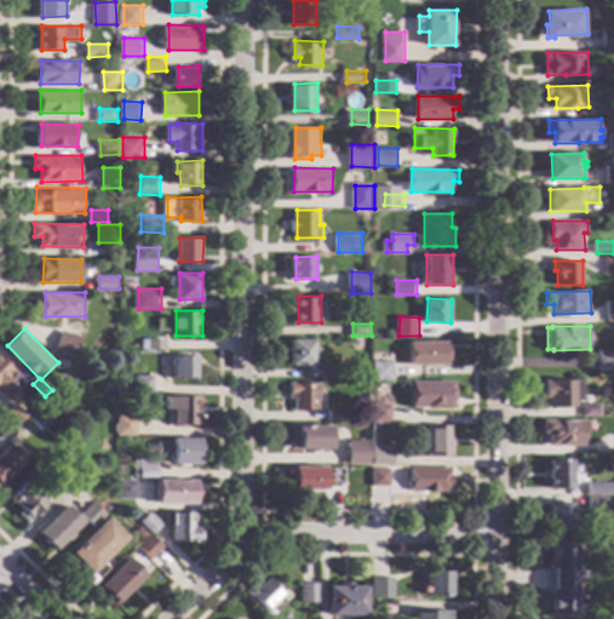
[(86,336),(79,359),(56,351),(64,328),(86,336)]
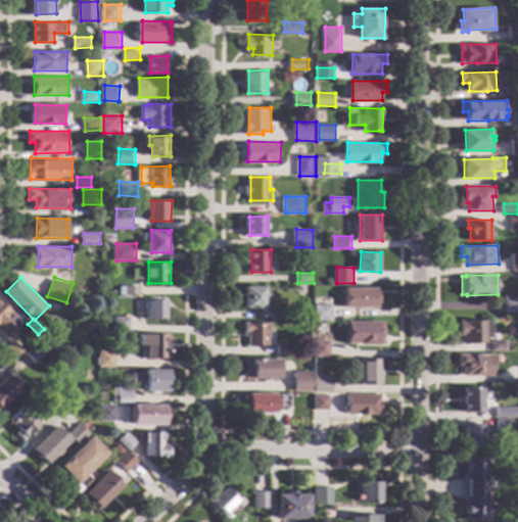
[(143,294),(127,294),(127,285),(143,285),(143,294)]
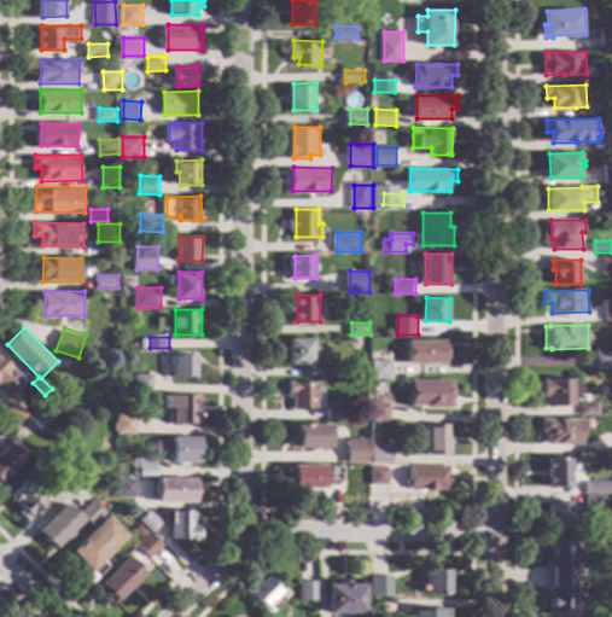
[(316,362),(292,362),(292,338),(316,338),(316,362)]
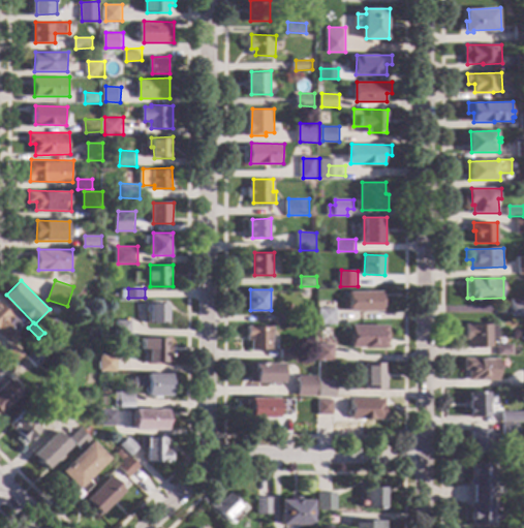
[(386,311),(350,311),(350,290),(384,290),(386,311)]
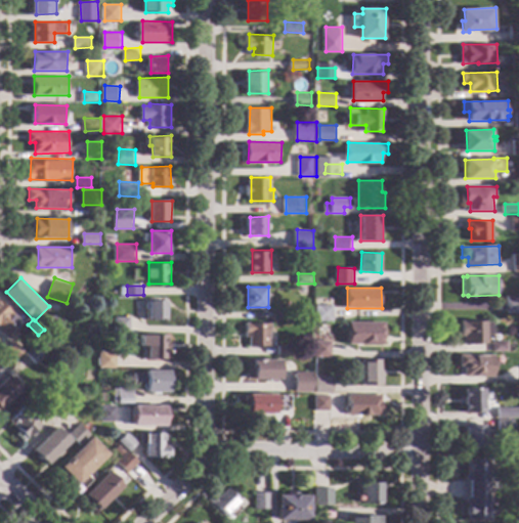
[(518,313),(509,313),(508,295),(518,295),(518,313)]
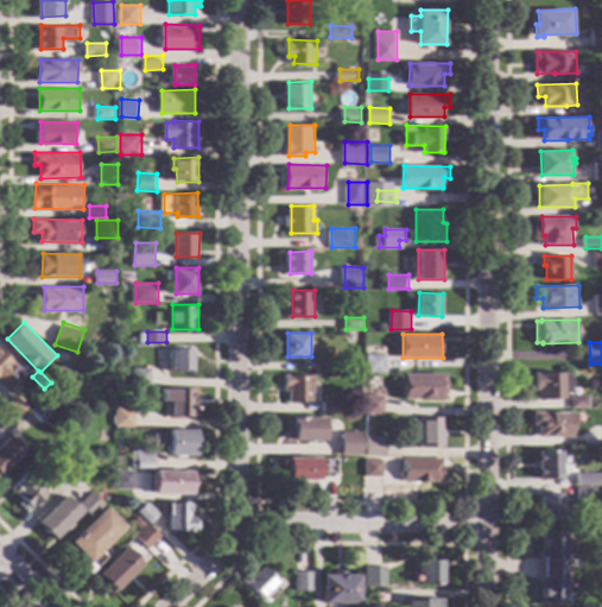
[(0,346),(26,374),(19,381),(25,387),(14,397),(0,380),(0,346)]
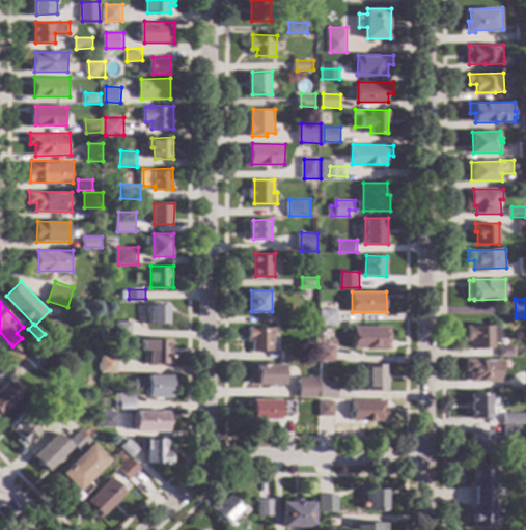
[(172,324),(153,324),(153,304),(172,304),(172,324)]
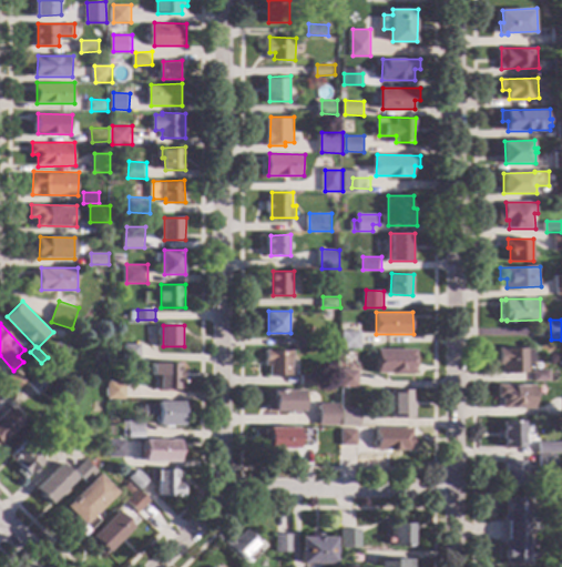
[(364,347),(344,348),(344,331),(363,331),(364,347)]
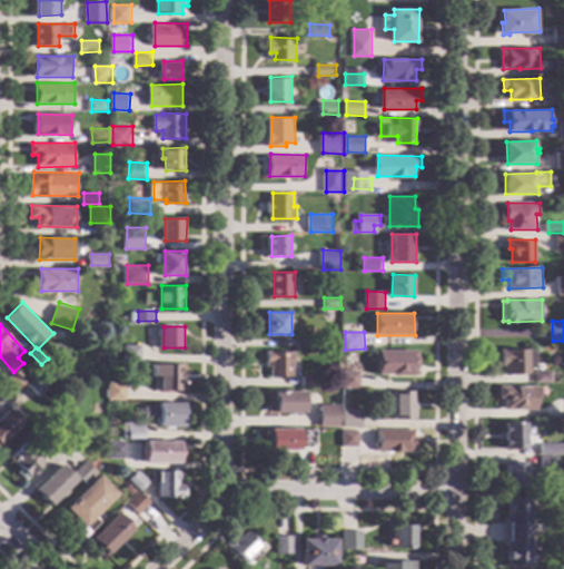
[(320,349),(303,347),(303,337),(320,337),(320,349)]
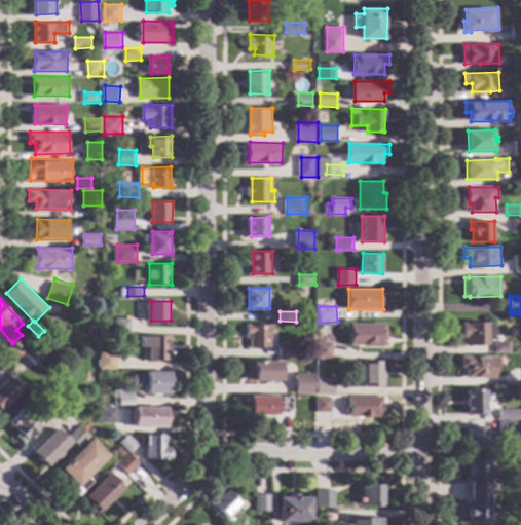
[(134,316),(134,333),(118,333),(118,316),(134,316)]
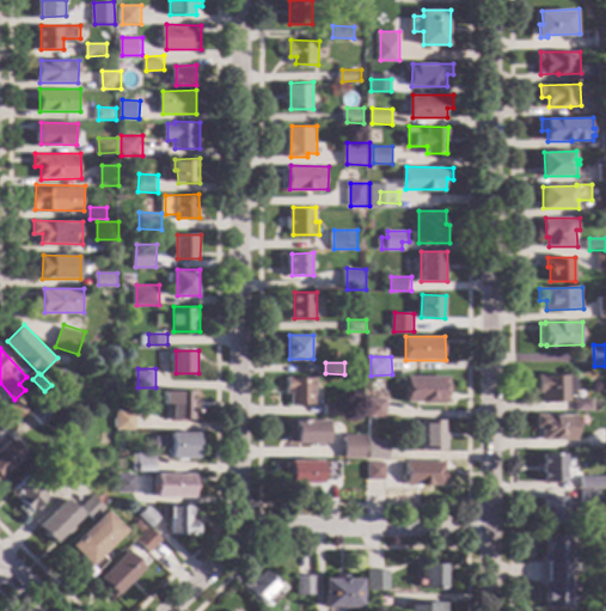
[(569,377),(579,376),(579,391),(569,391),(569,401),(544,402),(544,391),(540,391),(540,374),(569,374),(569,377)]
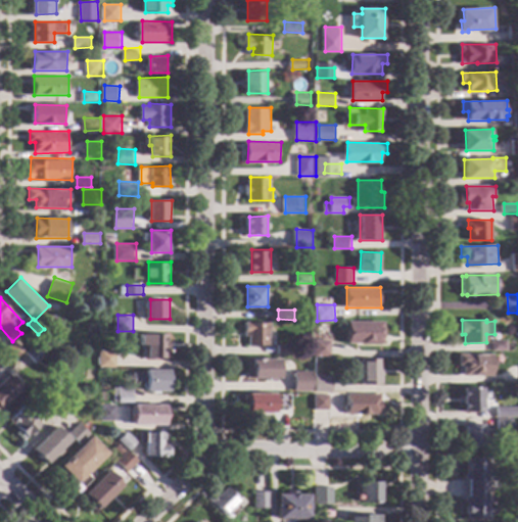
[(270,344),(251,344),(251,334),(247,334),(247,321),(271,321),(270,344)]
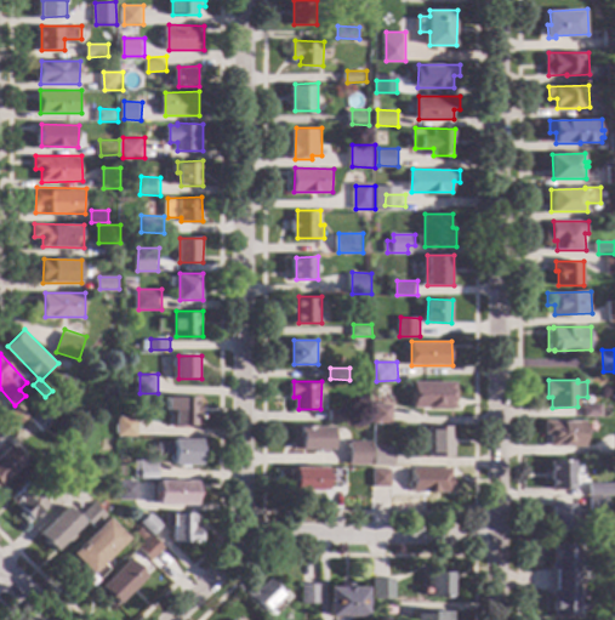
[(457,407),(415,405),(415,381),(457,381),(457,407)]
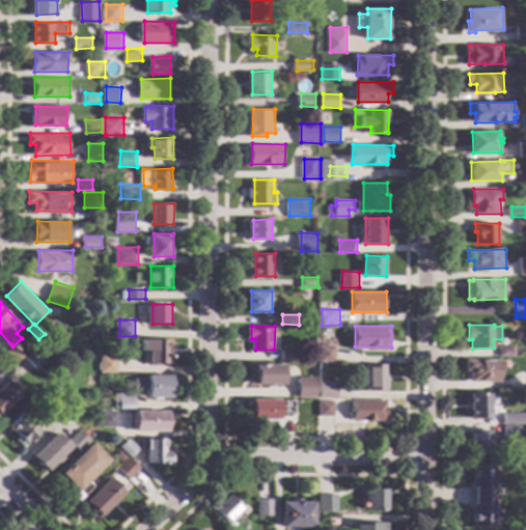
[(172,339),(171,364),(151,363),(151,350),(145,349),(146,337),(172,339)]
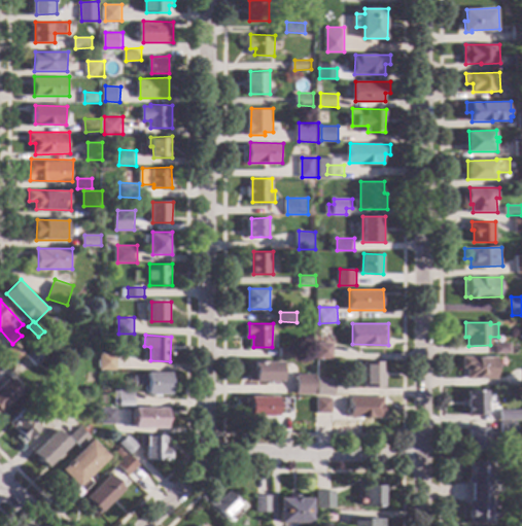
[(54,353),(40,367),(29,356),(42,342),(54,353)]
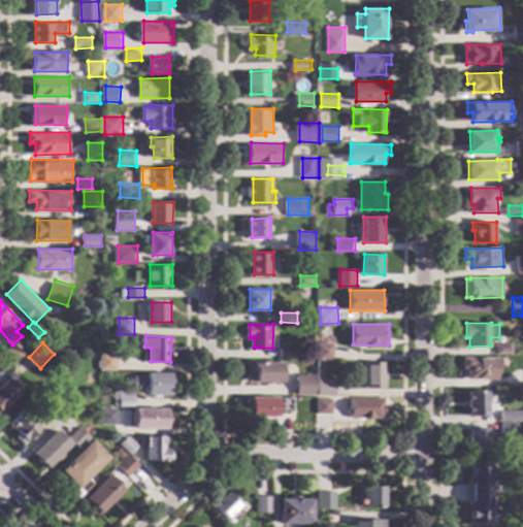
[(26,354),(20,360),(9,350),(17,343),(26,354)]
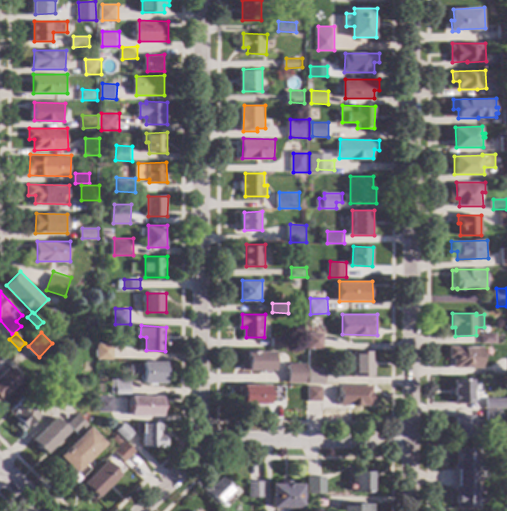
[(325,348),(309,348),(309,333),(325,333),(325,348)]
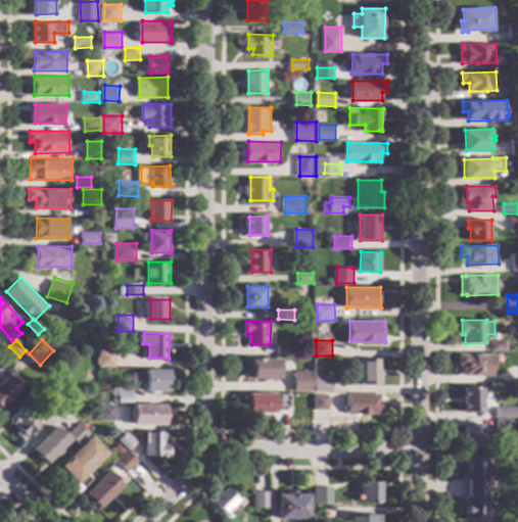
[(509,340),(509,350),(493,350),(493,340),(509,340)]
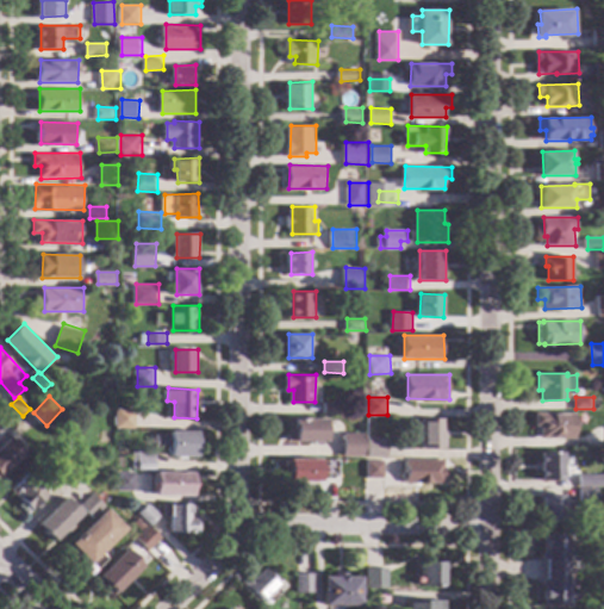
[(349,414),(327,412),(327,402),(349,402),(349,414)]
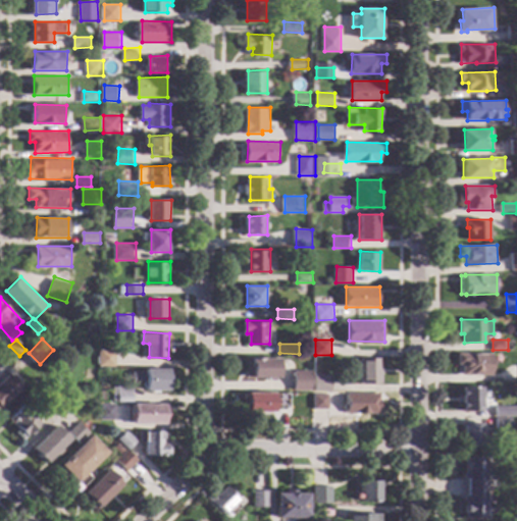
[(118,366),(100,365),(101,349),(118,350),(118,366)]
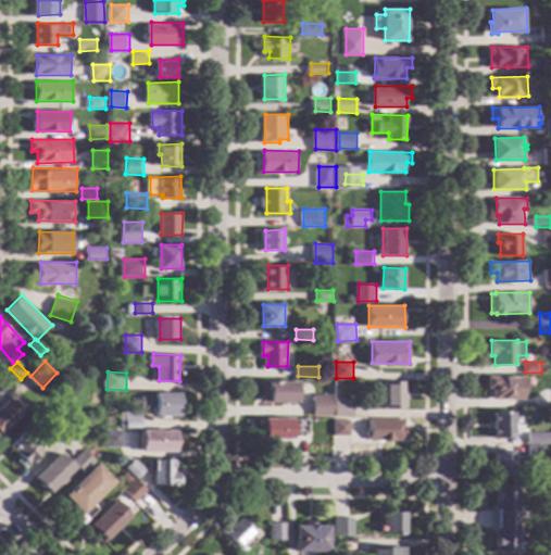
[(527,386),(530,386),(530,389),(527,389),(527,400),(495,399),(495,388),(489,388),(489,376),(527,376),(527,386)]
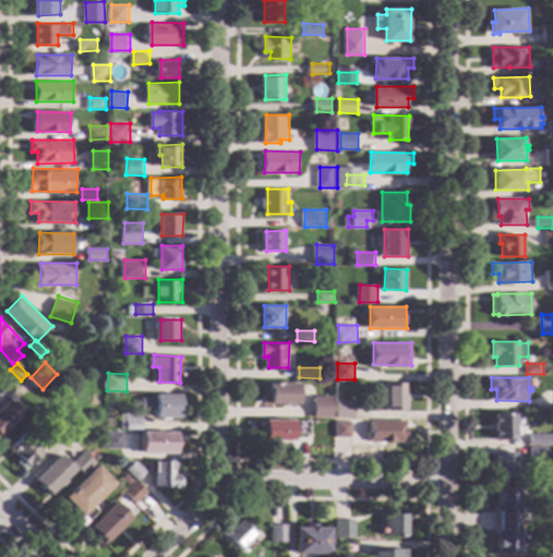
[(15,386),(0,401),(0,386),(8,378),(15,386)]
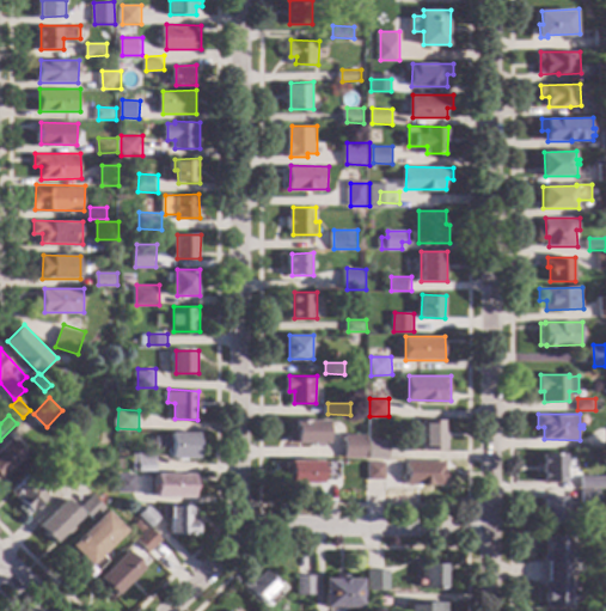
[(330,421),(330,444),(293,443),(293,420),(330,421)]
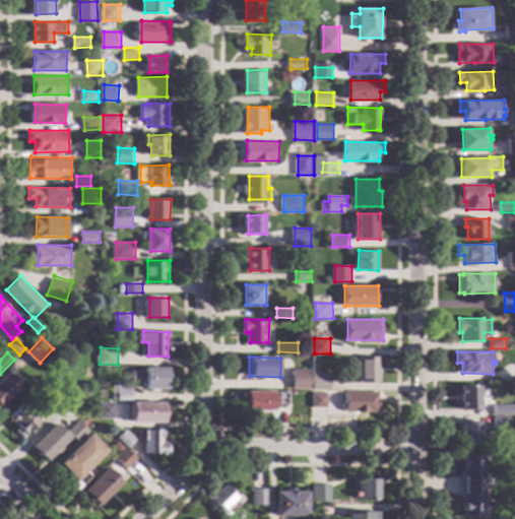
[(382,381),(362,381),(362,357),(382,357),(382,381)]
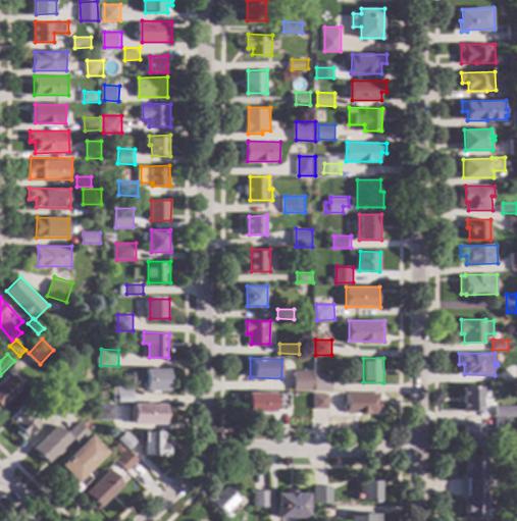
[(172,369),(171,389),(148,389),(148,368),(172,369)]
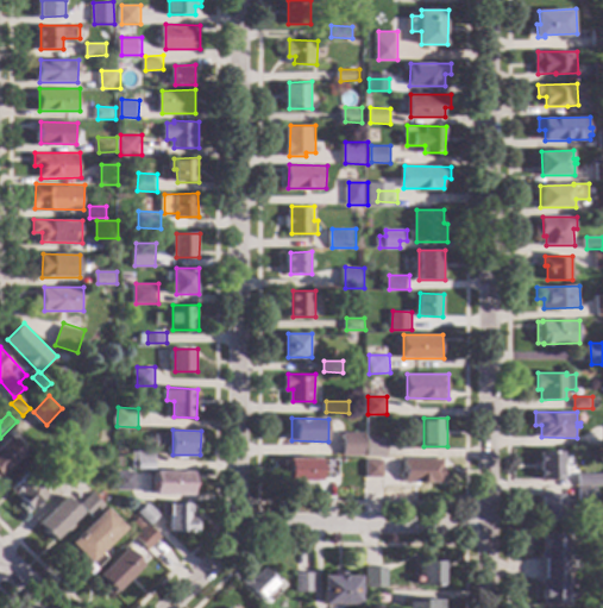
[(366,432),(366,456),(346,455),(346,431),(366,432)]
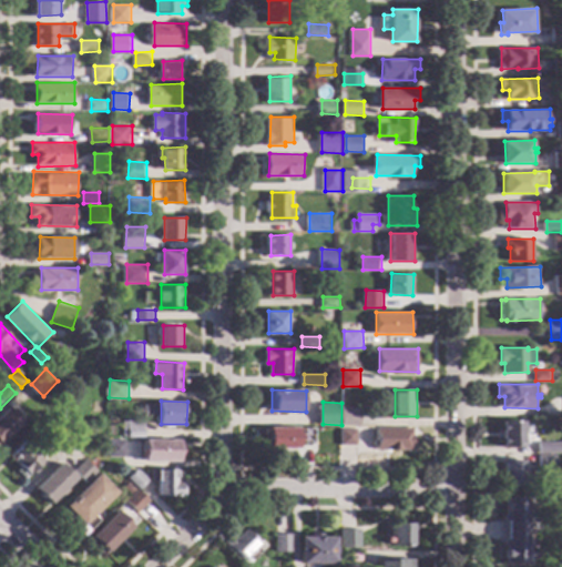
[(28,422),(0,448),(0,418),(13,406),(28,422)]
